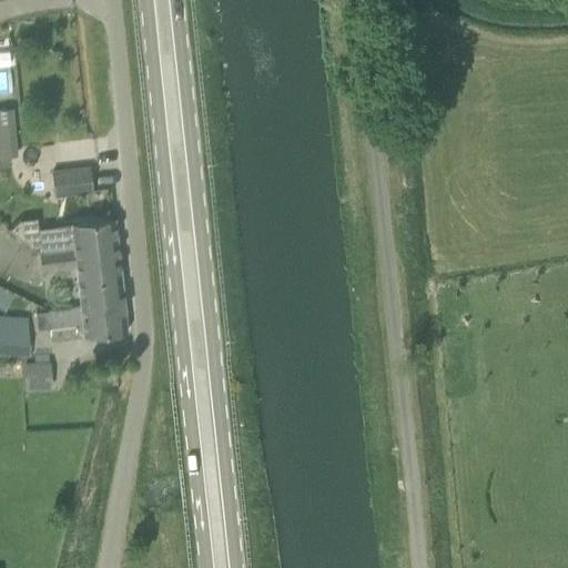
[(0,156),(10,155),(6,110),(0,110),(0,156)]
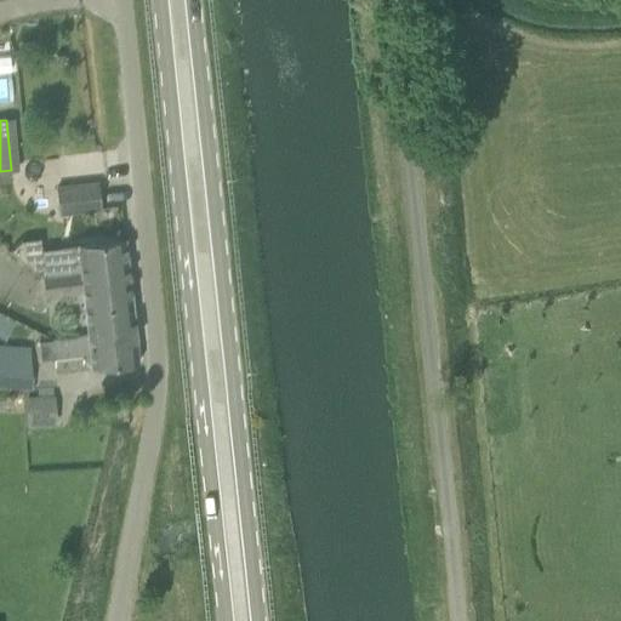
[(100,210),(97,182),(55,187),(58,215),(100,210)]
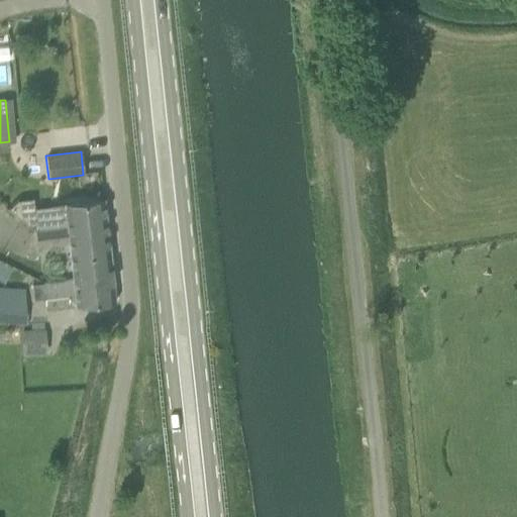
[(16,200),(8,208),(14,213),(28,224),(34,224),(35,223),(33,208),(32,198),(16,200)]
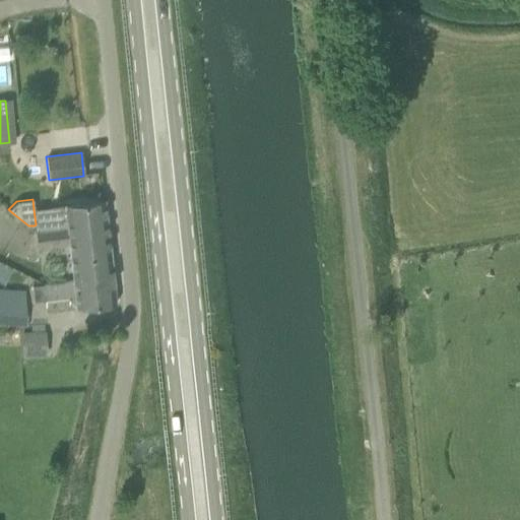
[(47,212),(46,212),(47,228),(68,225),(69,237),(70,245),(74,280),(33,284),(35,301),(45,300),(46,312),(115,304),(113,277),(110,253),(108,234),(104,201),(65,205),(52,207),(47,212)]
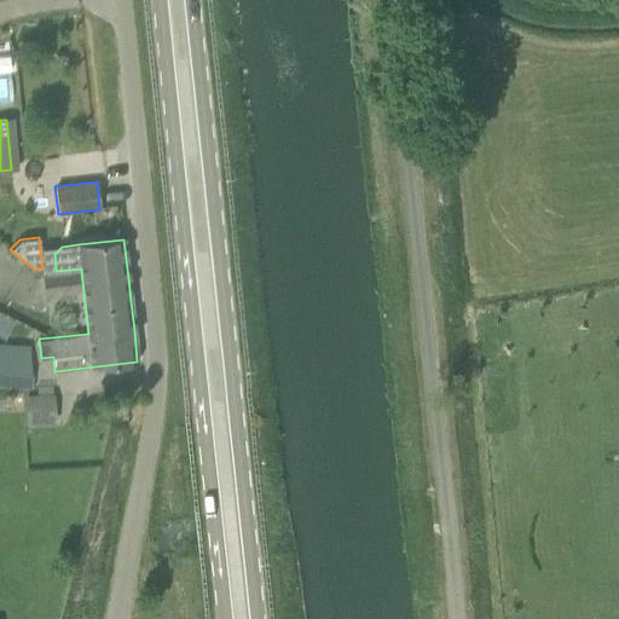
[(56,271),(44,272),(44,273),(46,295),(84,291),(82,282),(81,268),(56,271)]
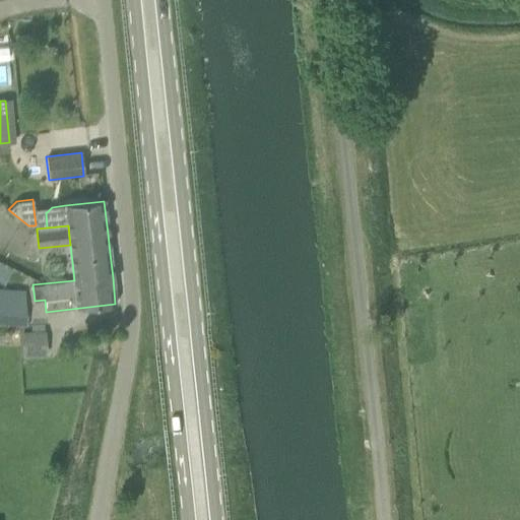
[(0,281),(3,284),(11,269),(0,262),(0,281)]
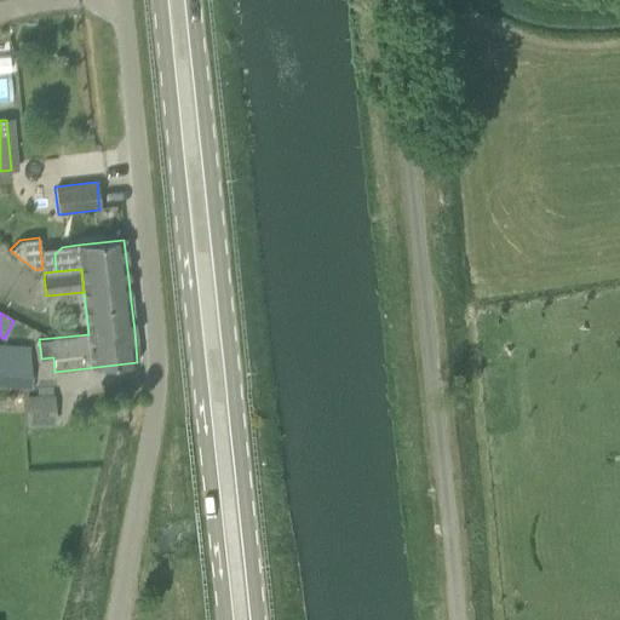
[(0,385),(34,388),(32,362),(0,359),(0,385)]
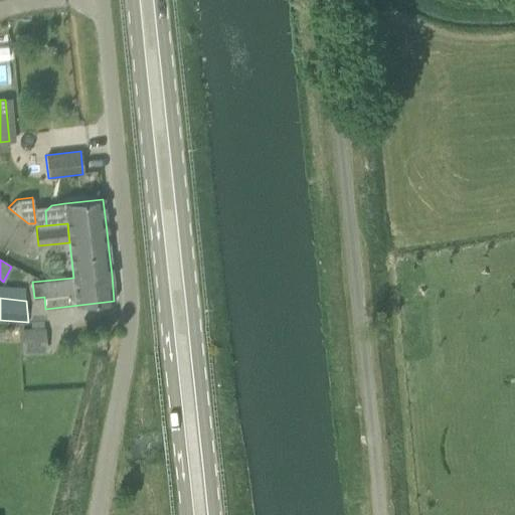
[(21,327),(21,352),(46,352),(45,327),(21,327)]
